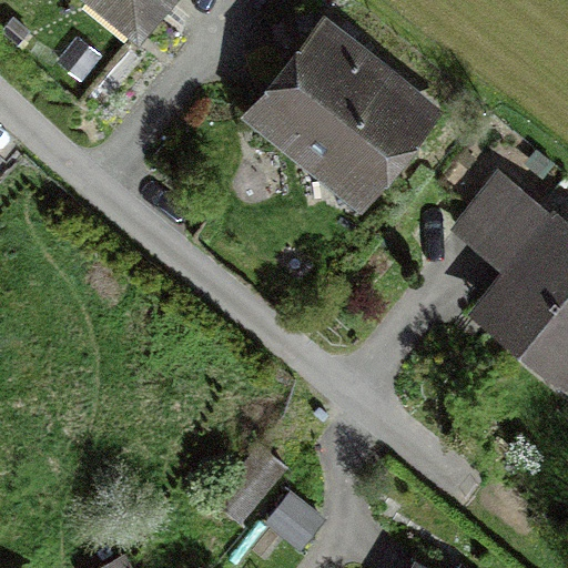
[(75,0),(143,51),(182,0),(75,0)]
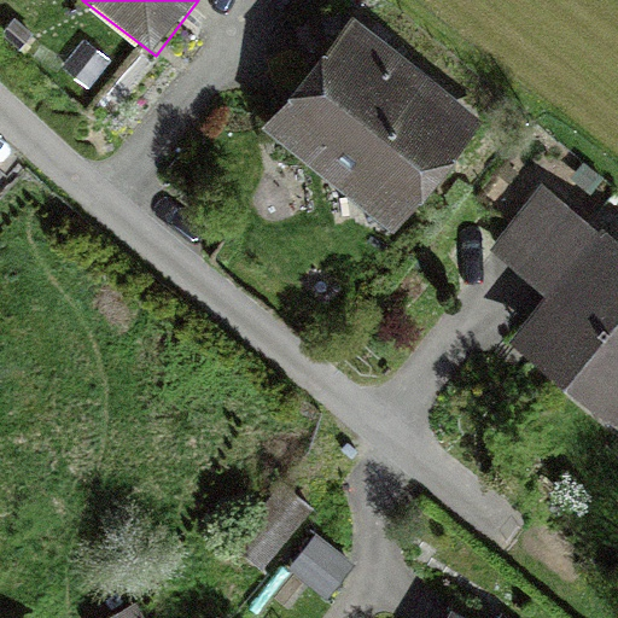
[(390,237),(465,147),(372,71),(334,40),(260,129),(390,237)]
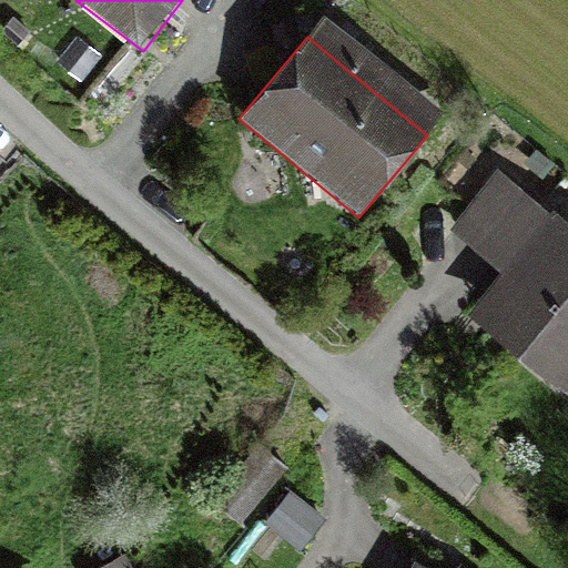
[(453,320),(565,413),(567,408),(567,231),(507,180),(445,253),(482,285),(475,293),(453,320)]
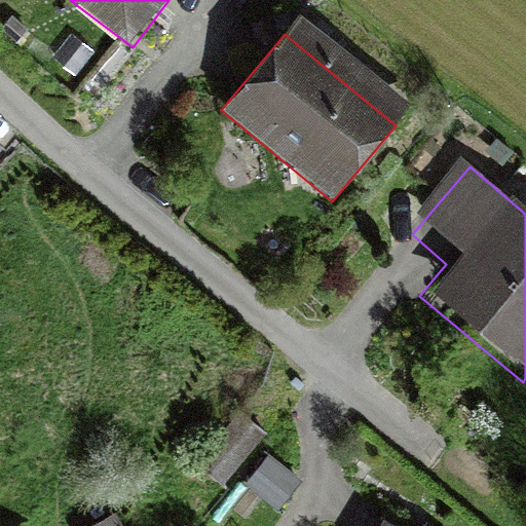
[(239,414),(201,457),(223,477),(261,434),(239,414)]
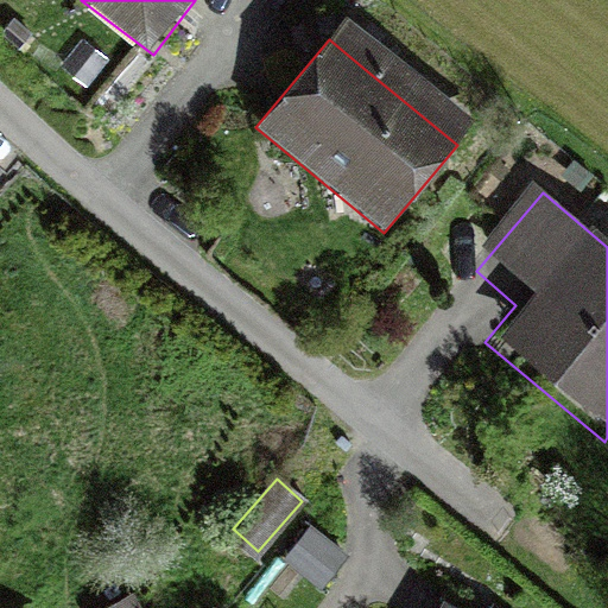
[(130,607),(125,596),(97,607),(130,607)]
